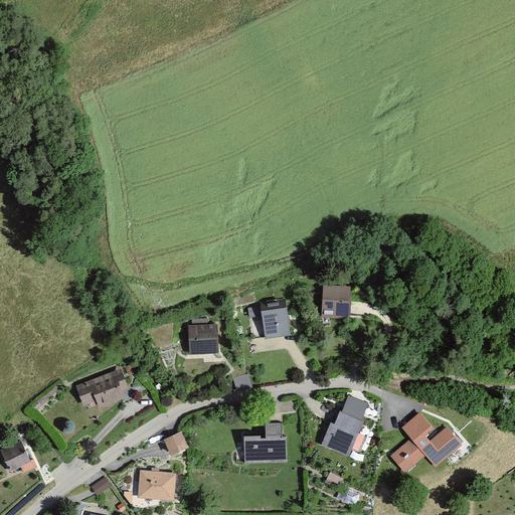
[(348,291),(324,290),(323,316),(347,317),(348,291)]
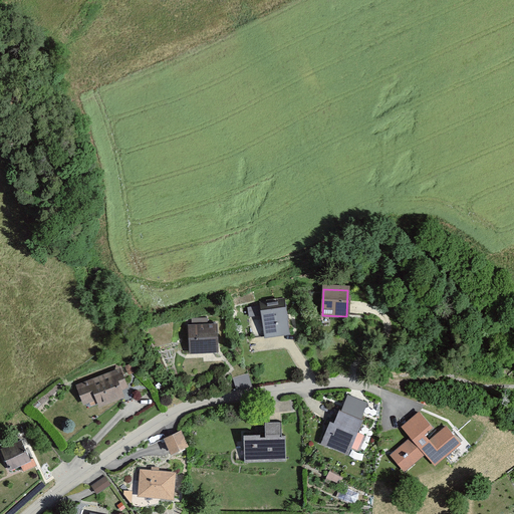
[(285,304),(260,308),(265,335),(289,331),(285,304)]
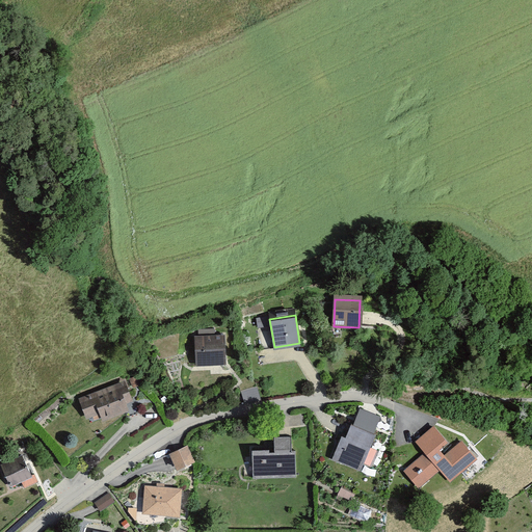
[(225,334),(194,335),(195,365),(227,364),(225,334)]
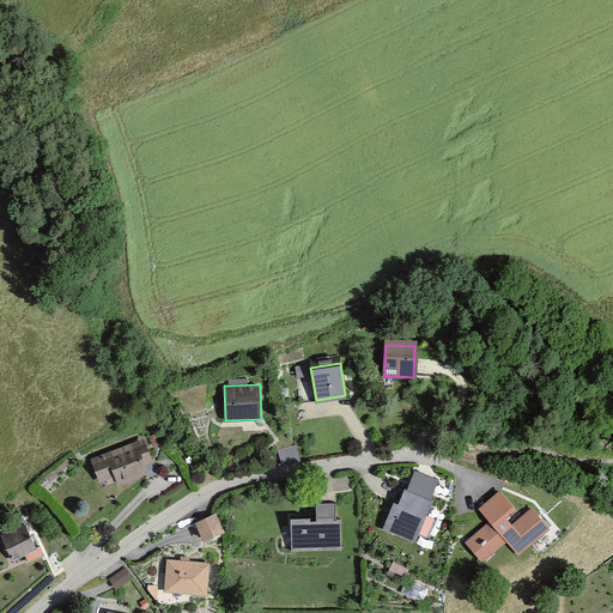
[(139,443),(92,460),(101,481),(115,477),(117,484),(150,472),(139,443)]
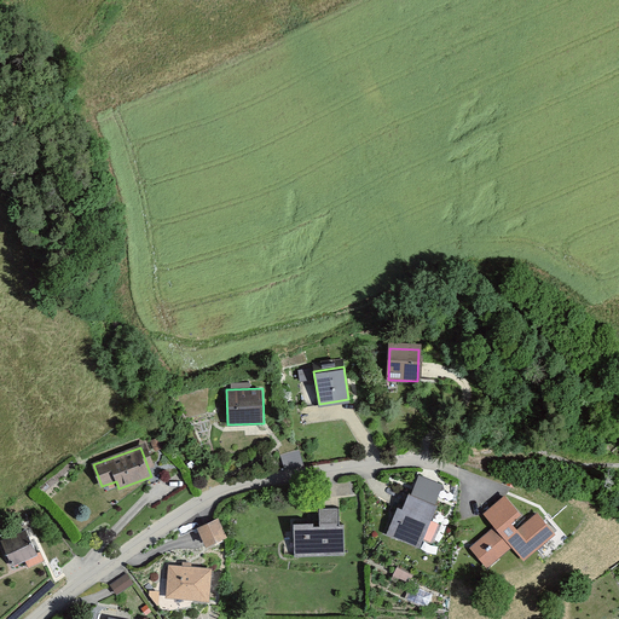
[(403,508),(399,507),(387,533),(421,548),(438,507),(433,504),(441,486),(420,476),(412,493),(409,492),(403,508)]
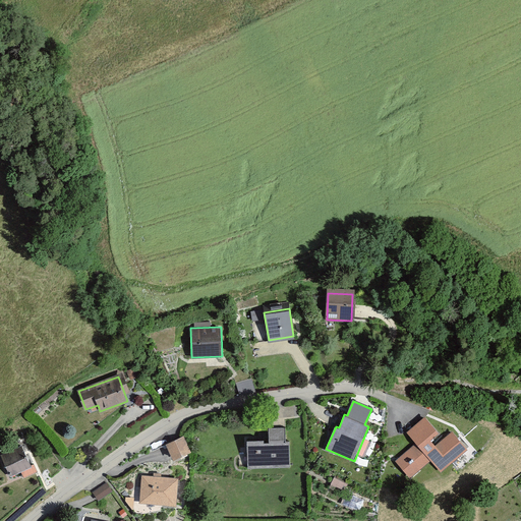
[(424,417),(407,432),(416,444),(397,460),(411,477),(429,461),(440,472),(466,450),(452,433),(435,449),(427,442),(438,432),(424,417)]
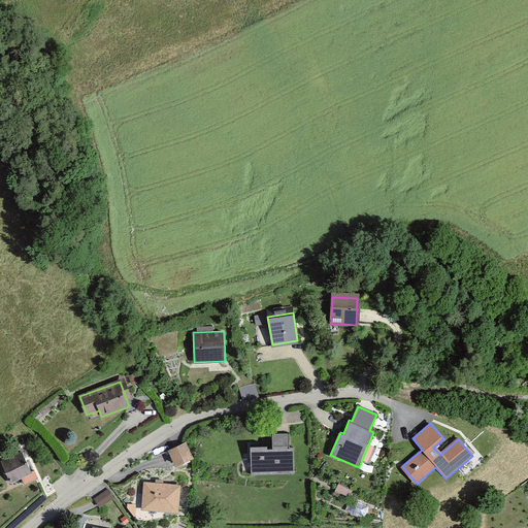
[(273,435),(273,448),(252,449),(253,474),(294,473),(293,449),(289,449),(288,435),(273,435)]
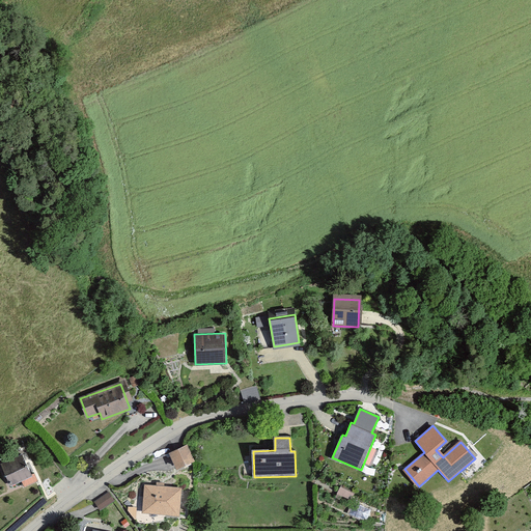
[(189,445),(170,452),(176,467),(194,459),(189,445)]
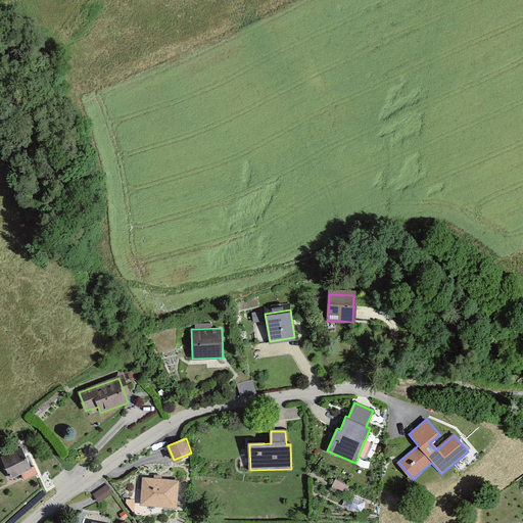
[(21,446),(1,456),(10,477),(31,468),(21,446)]
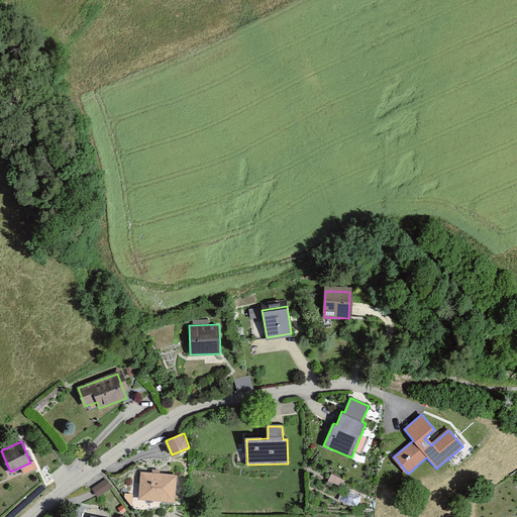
[(177,474),(140,472),(139,499),(175,501),(177,474)]
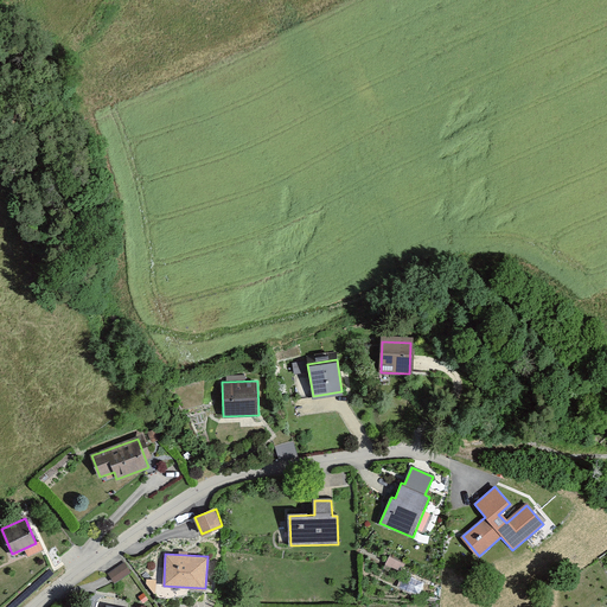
[(389,555),(387,561),(400,567),(403,561),(389,555)]
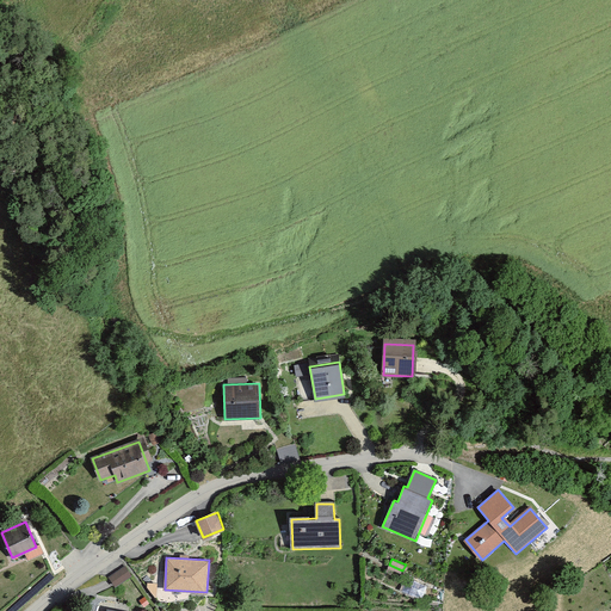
[(127,565),(109,574),(113,584),(131,574),(127,565)]
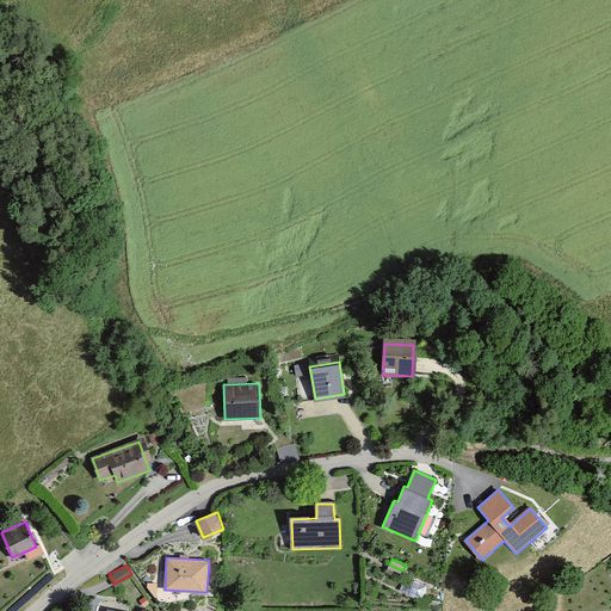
All buildings are outlined.
